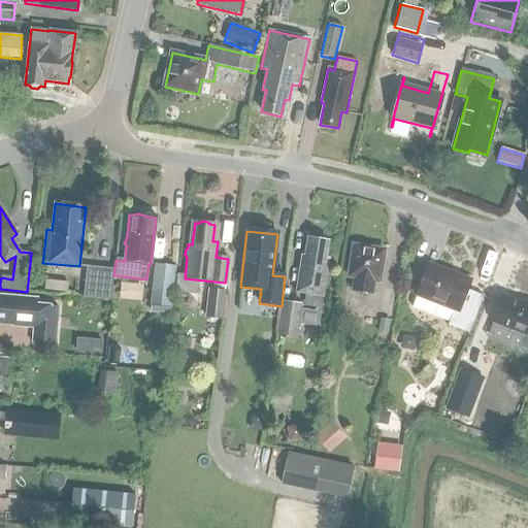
[(327,242),(308,239),(305,261),(301,260),(295,293),(322,297),(328,259),(325,259),(327,242)]
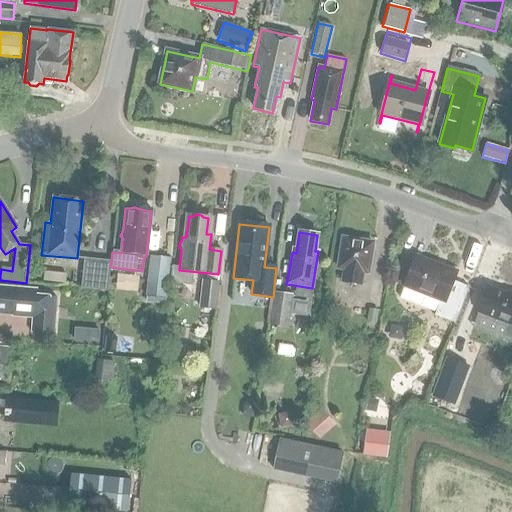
[(361,273),(366,273),(372,244),(342,239),(341,242),(339,245),(340,250),(337,268),(344,270),(342,282),(359,285),(361,273)]
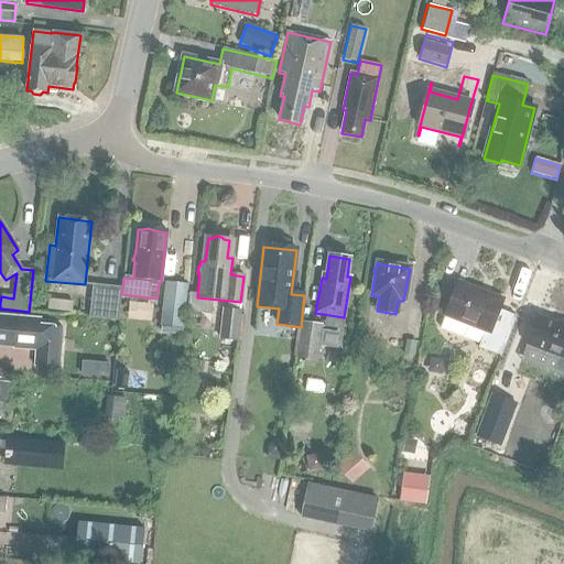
[(188,285),(165,282),(160,325),(184,327),(188,285)]
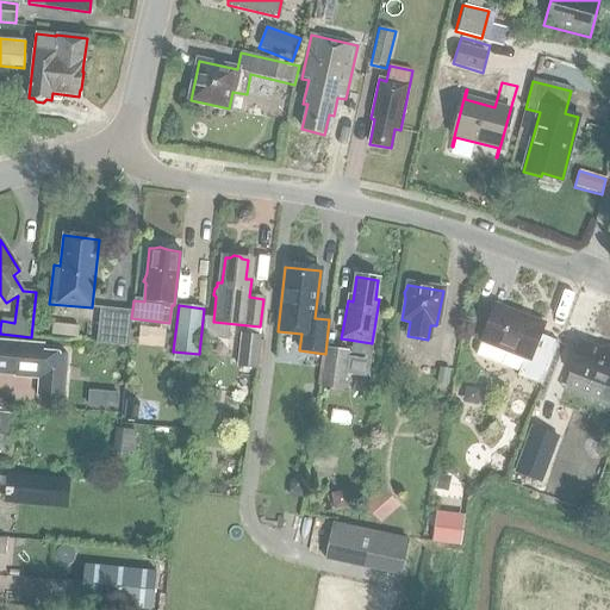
[(542,385),(558,343),(540,336),(545,325),(495,306),(475,355),(520,372),(518,377),(542,385)]
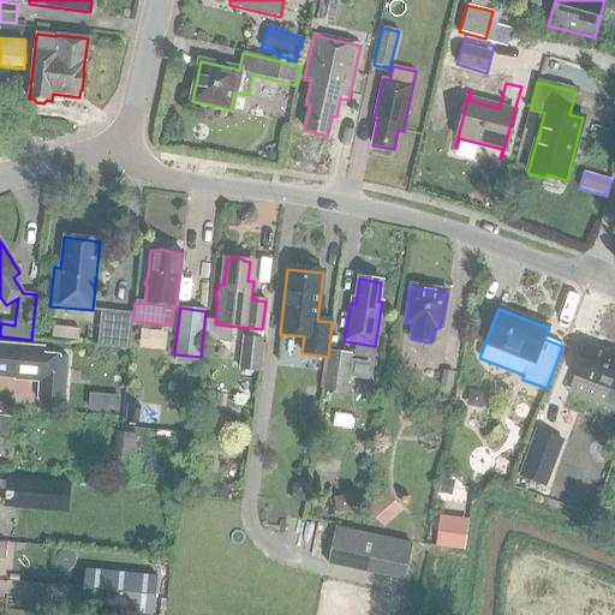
[(133,314),(101,310),(97,346),(129,350),(133,314)]
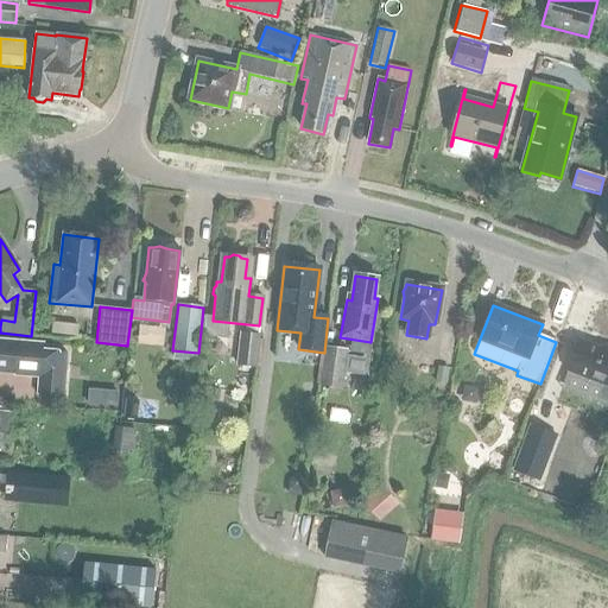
[(260,335),(240,333),(236,367),(255,368),(260,335)]
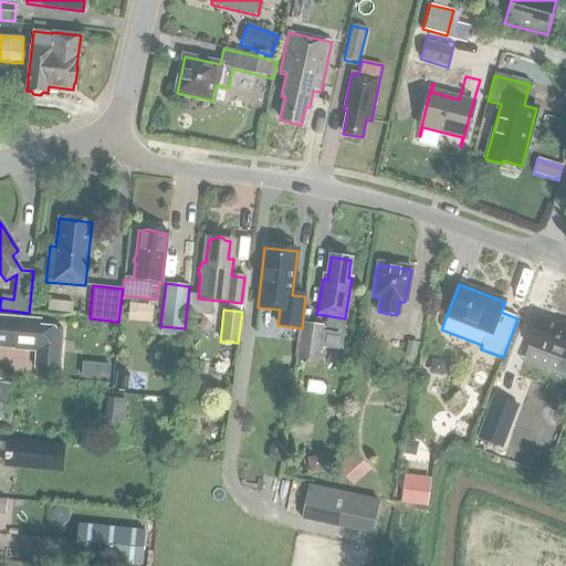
[(41,322),(17,320),(0,317),(0,347),(14,349),(37,350),(35,368),(59,369),(62,328),(40,327),(41,322)]
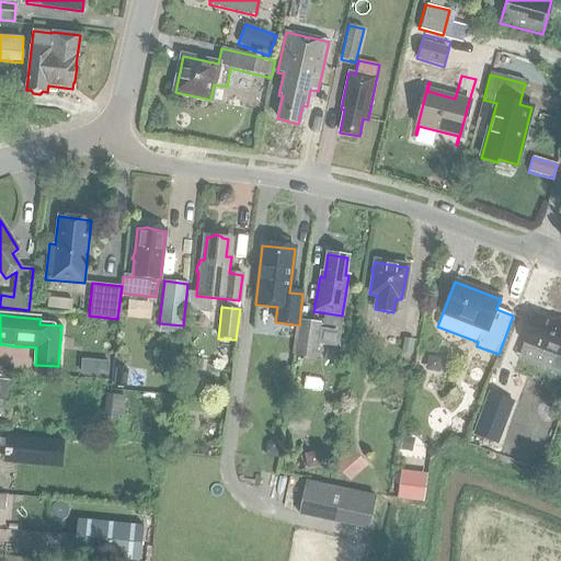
[(560,324),(535,315),(524,343),(556,355),(551,367),(560,370),(560,324)]
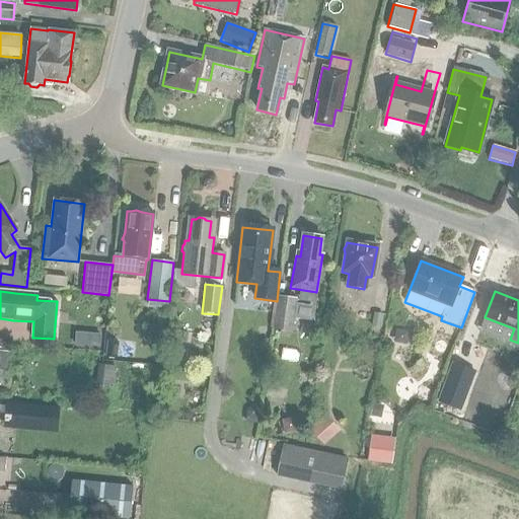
[(297,300),(277,297),(277,301),(273,329),(293,331),(297,300)]
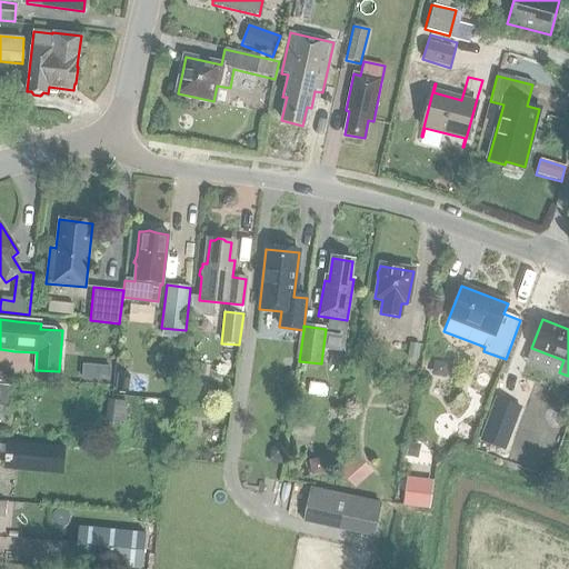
[(97,366),(96,379),(110,380),(111,367),(97,366)]
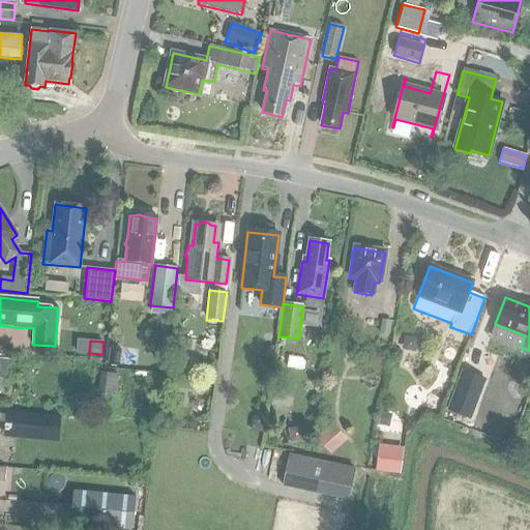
[(110,348),(108,365),(119,366),(121,349),(110,348)]
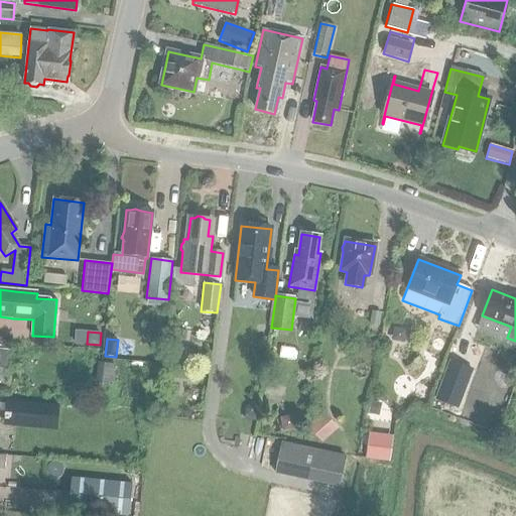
[(9,343),(0,342),(0,369),(7,370),(9,343)]
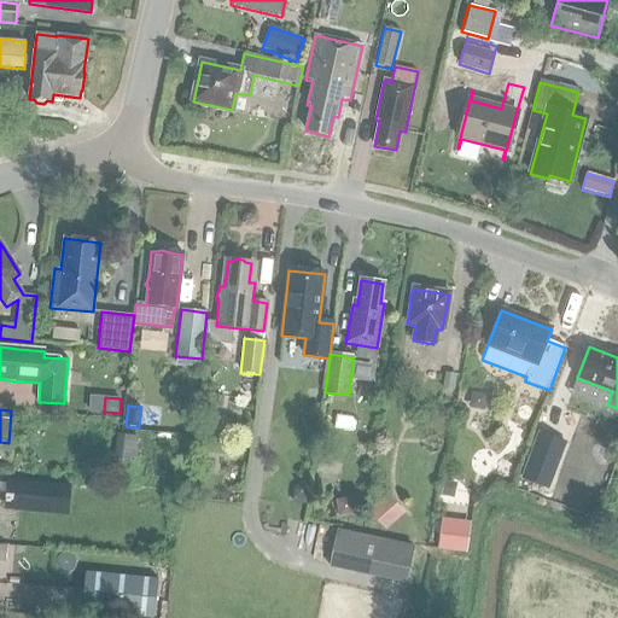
[(520,481),(548,490),(566,443),(538,432),(520,481)]
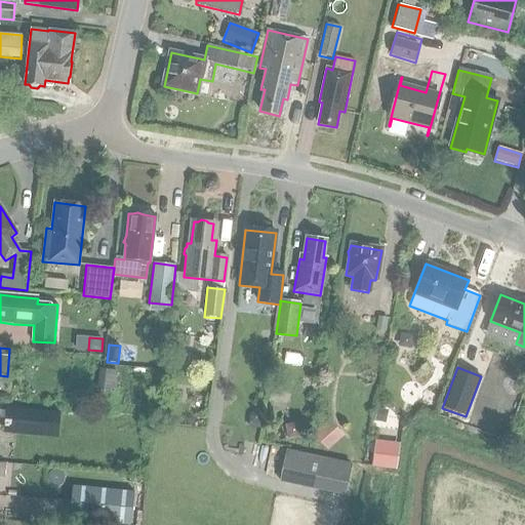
[(94,393),(115,395),(117,371),(96,369),(94,393)]
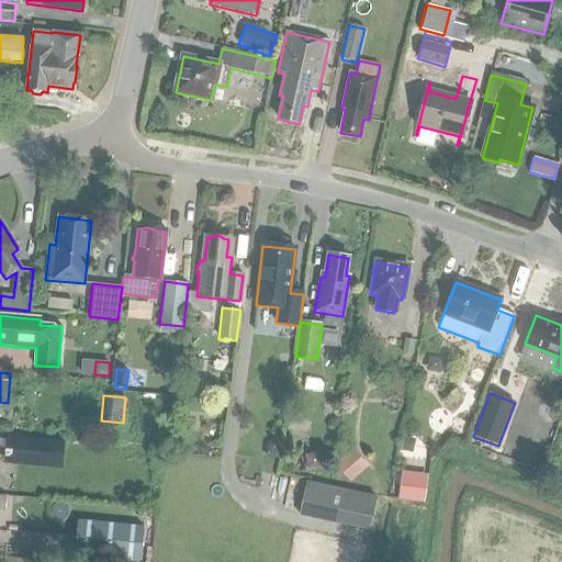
[(6,435),(3,452),(23,453),(22,465),(62,469),(64,440),(6,435)]
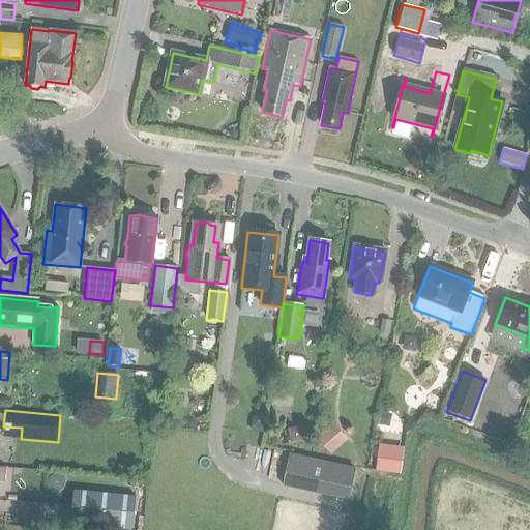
[(377,425),(389,429),(392,414),(380,412),(377,425)]
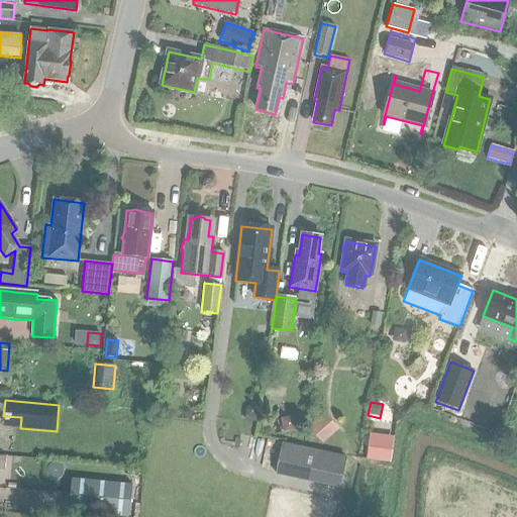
[(324,414),(308,428),(322,443),(338,429),(324,414)]
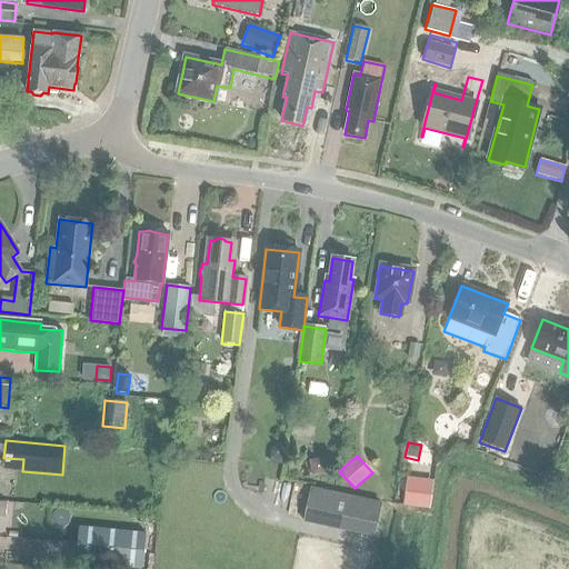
[(412,503),(438,507),(443,468),(418,465),(412,503)]
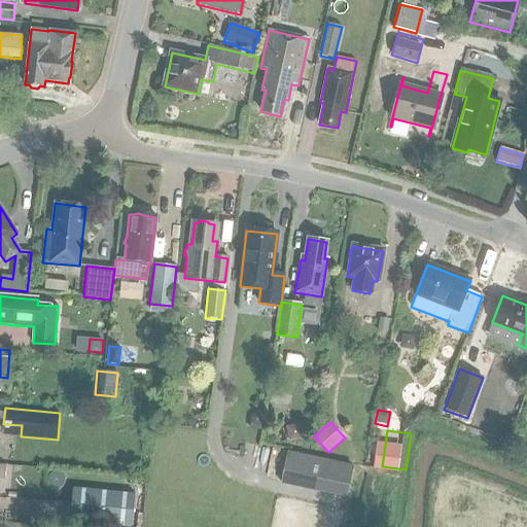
[(353,465),(287,451),(280,484),(346,499),(353,465)]
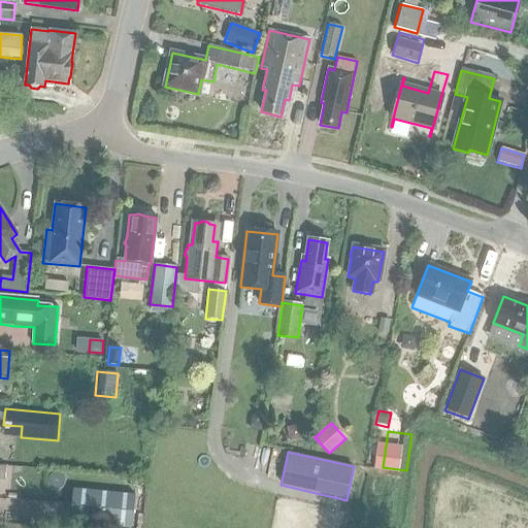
[(69,523),(125,527),(131,527),(135,495),(72,489),(69,523)]
